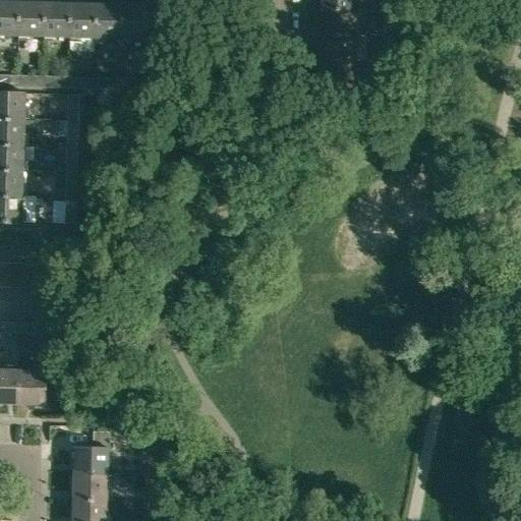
[(0,0),(0,36),(17,37),(17,1),(0,0)]
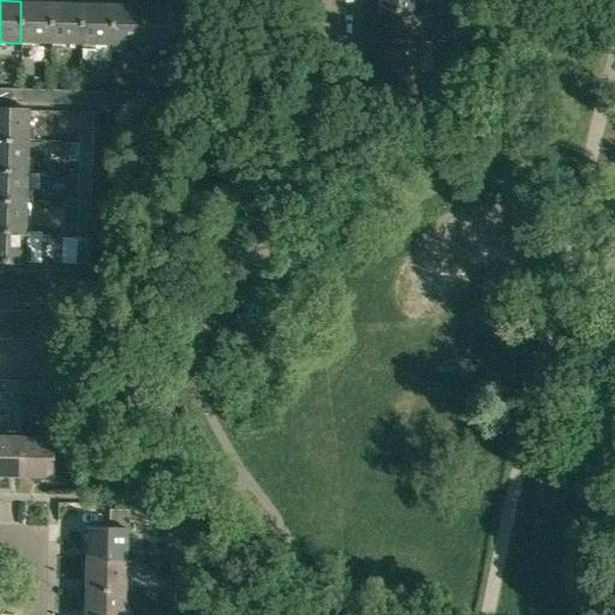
[(375,0),(376,10),(418,11),(418,0),(375,0)]
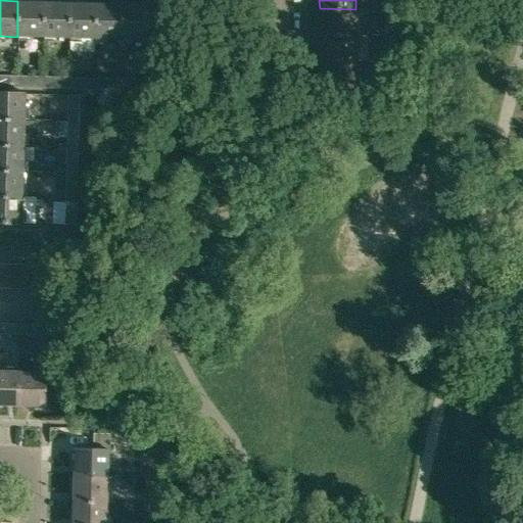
[(384,0),(384,9),(395,10),(395,0),(384,0)]
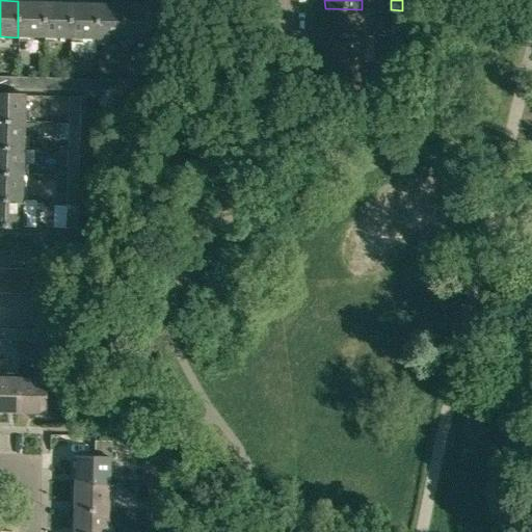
[(45,1),(18,1),(18,37),(44,38),(45,1)]
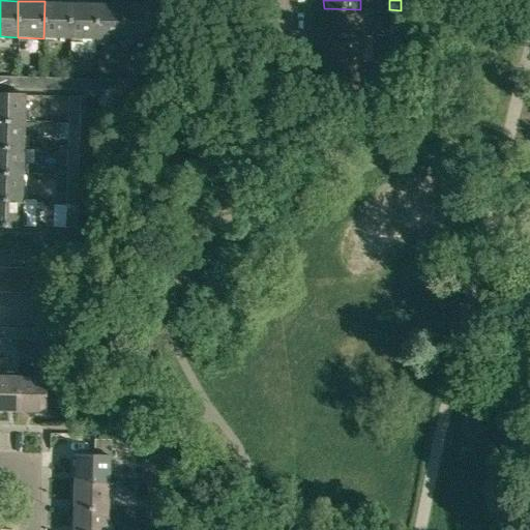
[(69,38),(70,2),(45,1),(43,38),(69,38)]
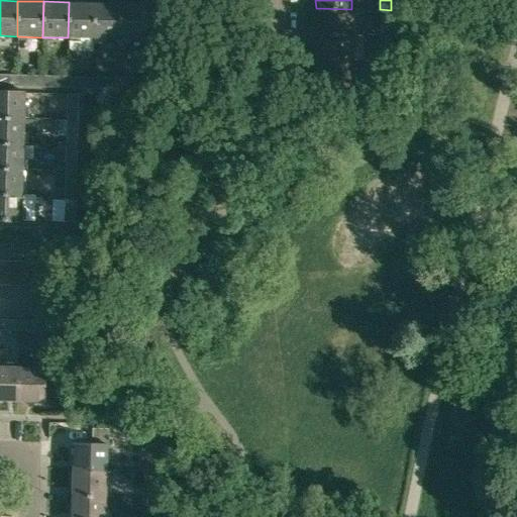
[(94,3),(69,2),(68,37),(93,38),(94,3)]
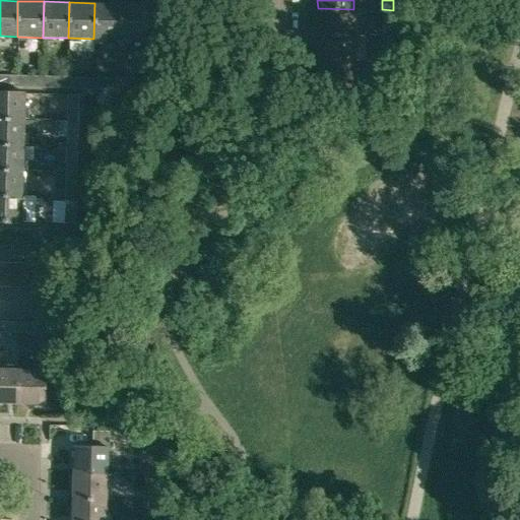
[(120,3),(94,3),(93,39),(119,40),(120,3)]
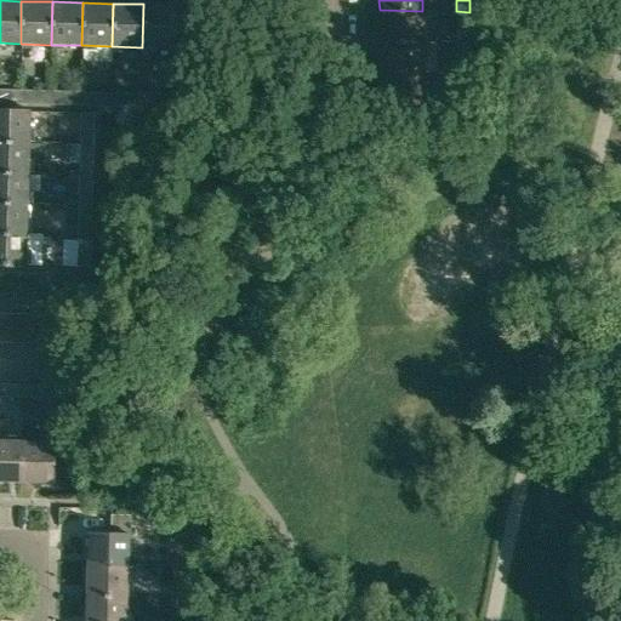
[(143,4),(142,47),(172,47),(174,5),(143,4)]
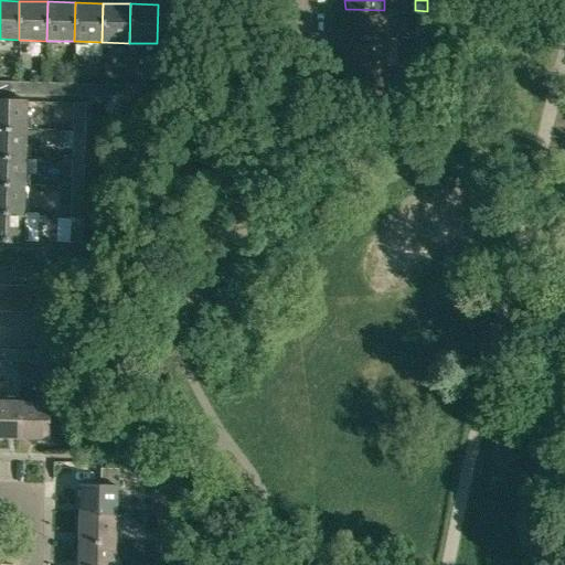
[(383,38),(384,10),(345,9),(344,36),(383,38)]
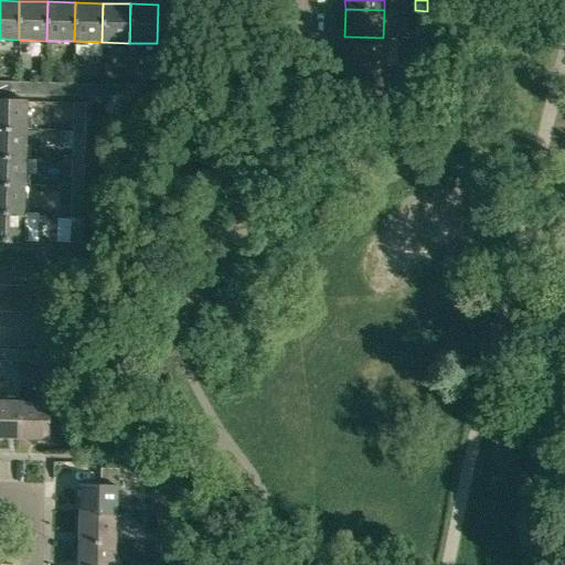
[(344,36),(343,65),(383,65),(383,38),(344,36)]
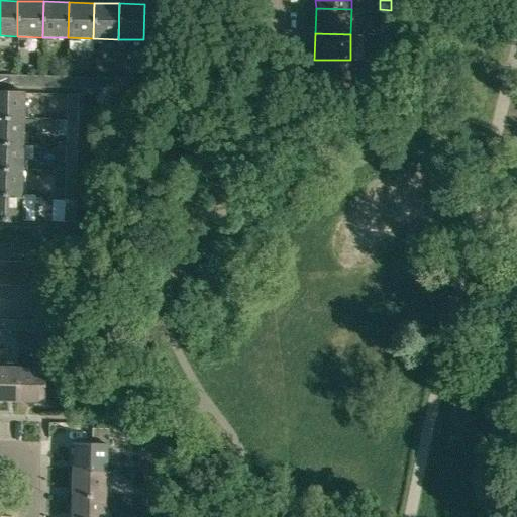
[(0,85),(15,86),(16,75),(0,74),(0,85)]
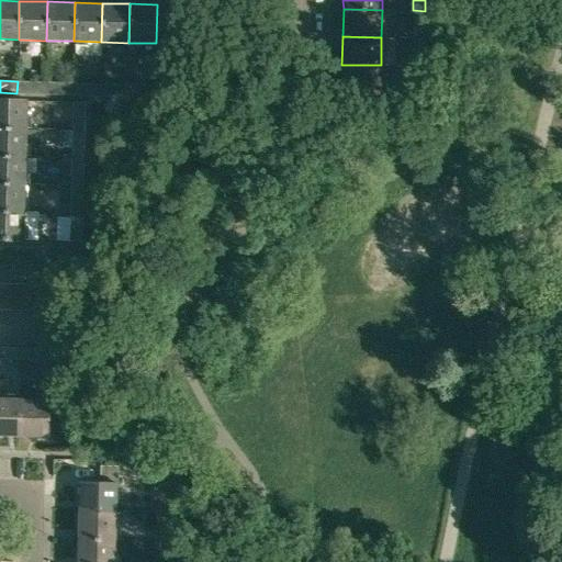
[(45,82),(18,81),(17,93),(44,94),(45,82)]
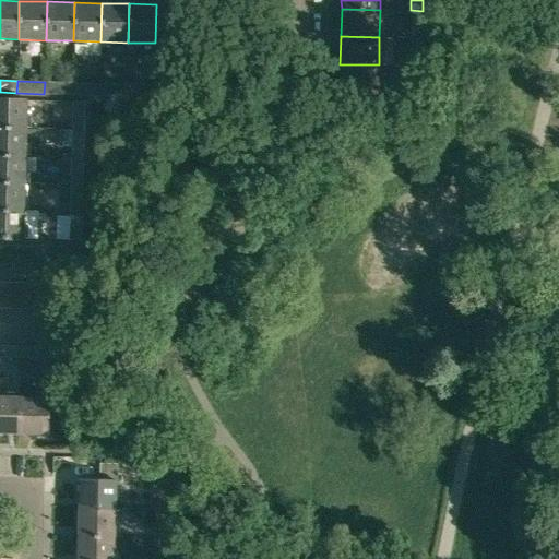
[(72,83),(45,82),(44,94),(72,94),(72,83)]
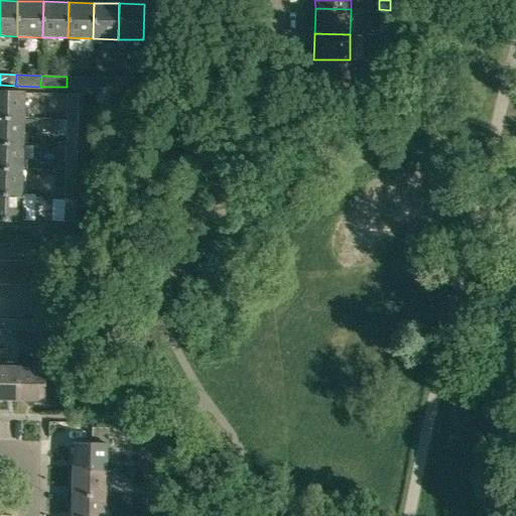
[(67,87),(92,88),(92,77),(67,77),(67,87)]
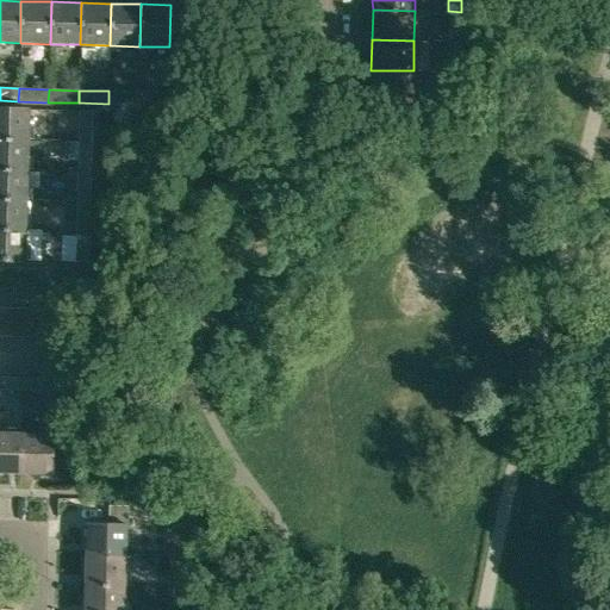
[(138,92),(109,91),(109,104),(138,105),(138,92)]
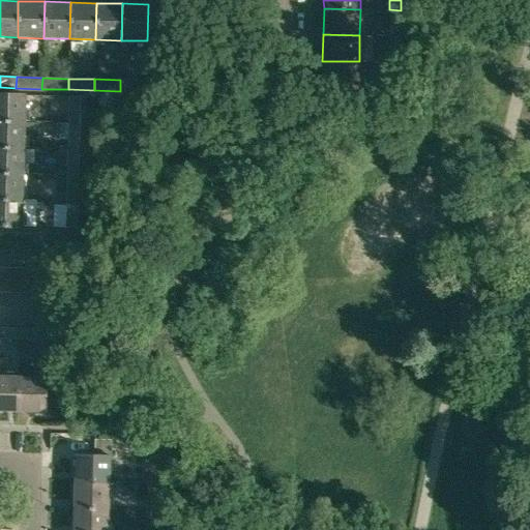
[(120,91),(146,91),(146,81),(120,80),(120,91)]
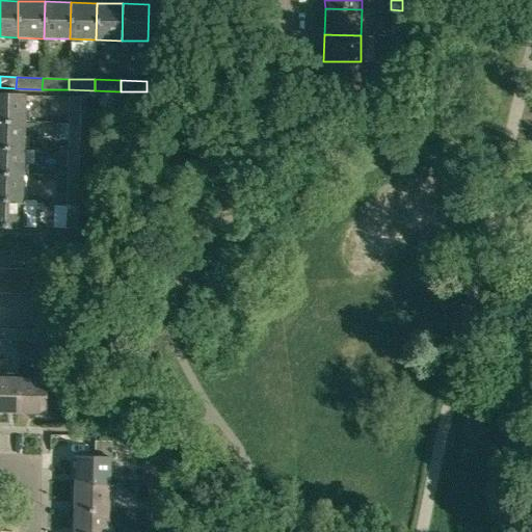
[(0,94),(0,121),(25,122),(25,95),(0,94)]
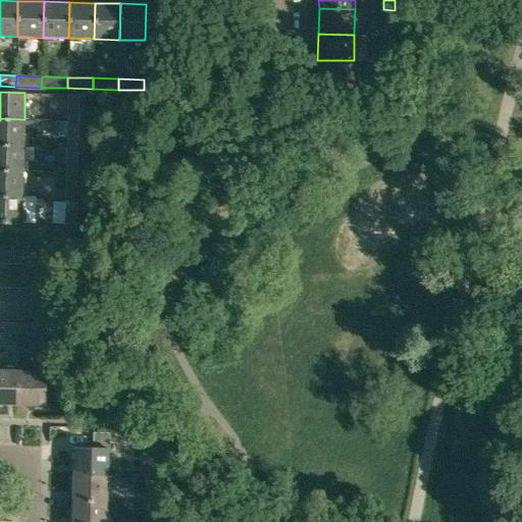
[(79,120),(79,95),(67,95),(67,120),(79,120)]
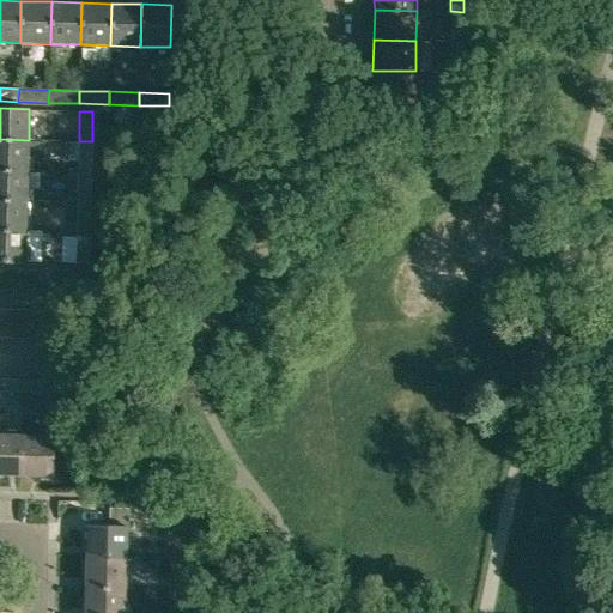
[(0,169),(28,170),(29,140),(0,139),(0,169)]
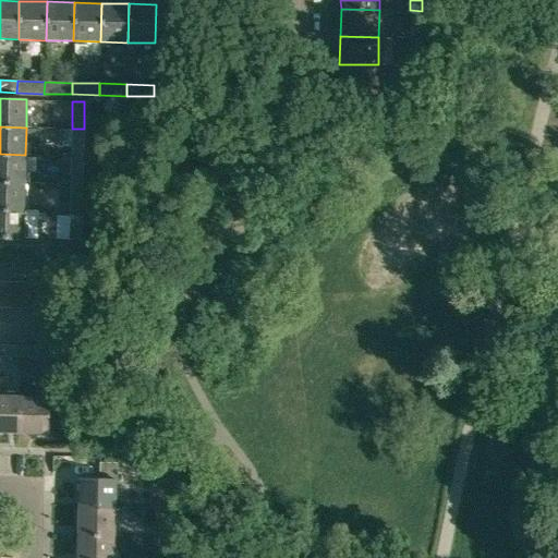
[(71,156),(83,156),(84,129),(72,129),(71,156)]
